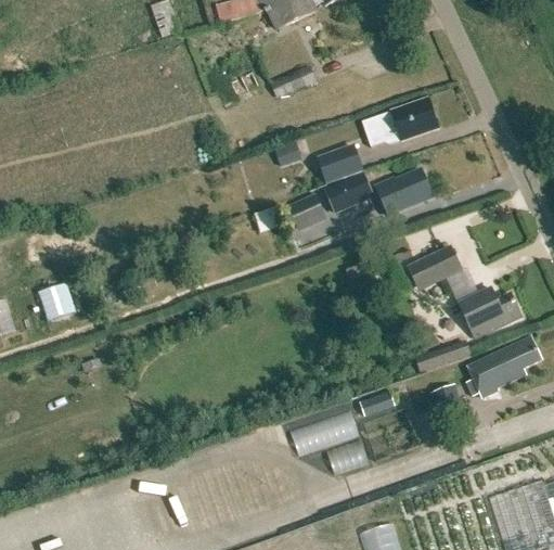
[(151,3),(158,26),(165,23),(169,36),(180,32),(170,0),(162,0),(151,3)]
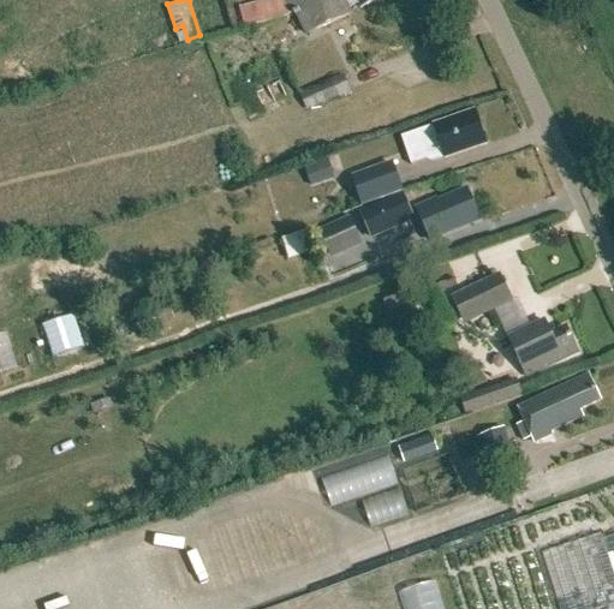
[(287,0),(293,12),(294,11),(316,0),(287,0)]
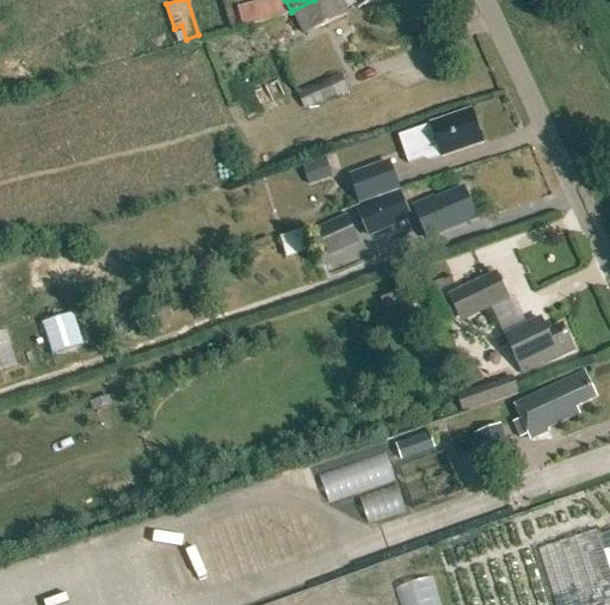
[(297,12),(307,32),(349,12),(346,6),(357,0),(359,5),(369,0),(314,0),(293,11),(294,14),(297,12)]
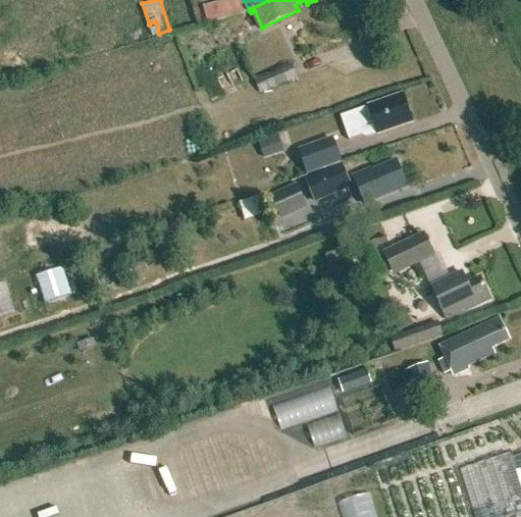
[(243,79),(229,52),(208,62),(222,90),(243,79)]
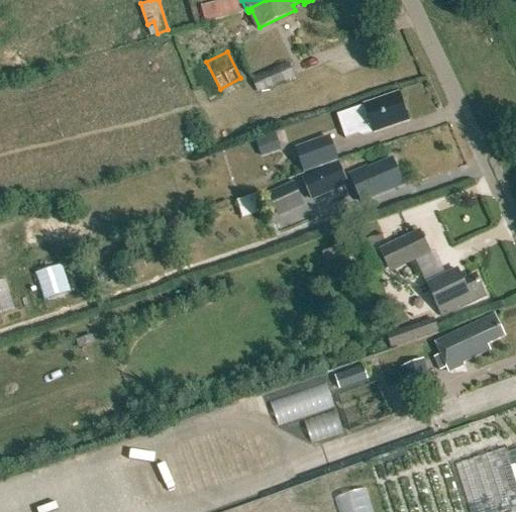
[(287,55),(250,70),(256,86),(294,71),(287,55)]
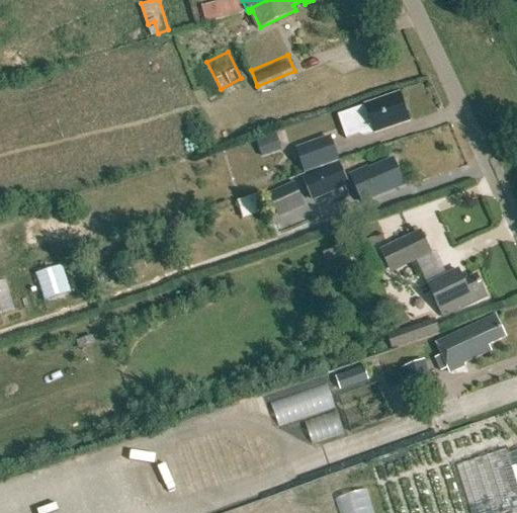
[(373,131),(410,118),(400,90),(364,103),(338,112),(346,136),(372,126),(373,131)]
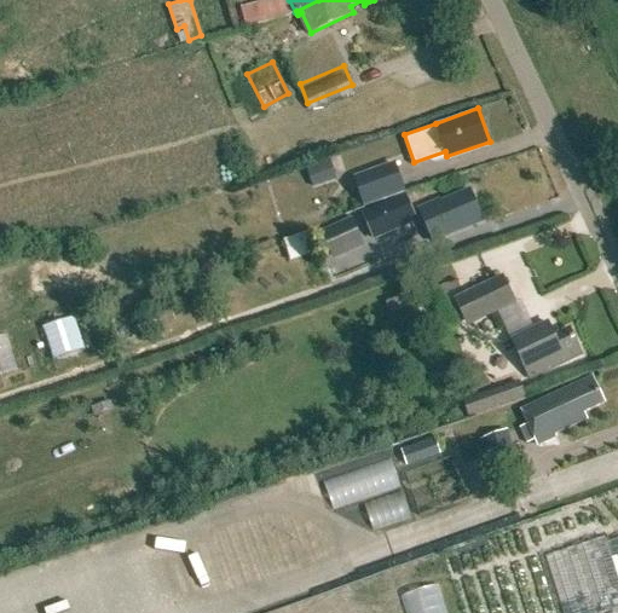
[(306,163),(312,183),(338,175),(331,156),(306,163)]
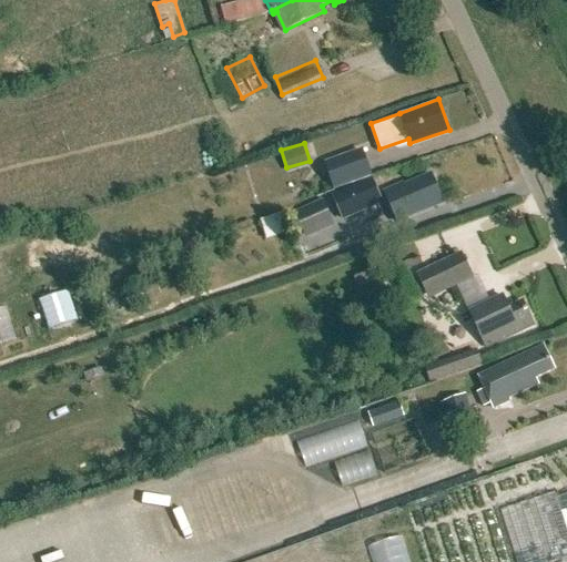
[(362,146),(324,160),(333,186),(371,173),(362,146)]
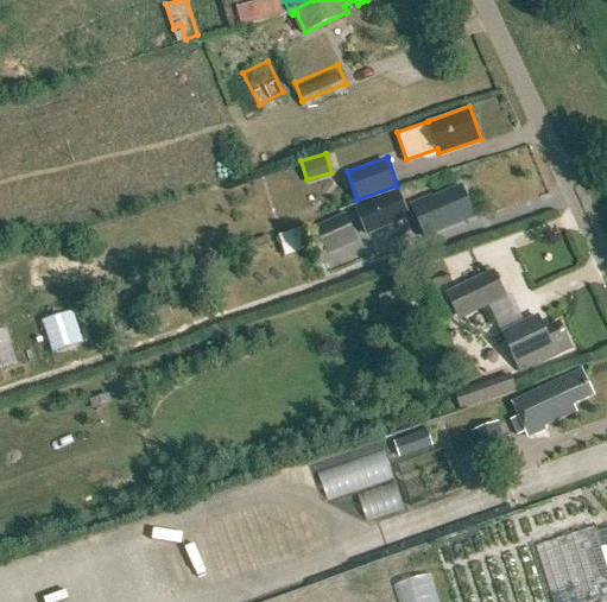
[(460,185),(431,197),(430,195),(411,203),(425,235),(473,215),(460,185)]
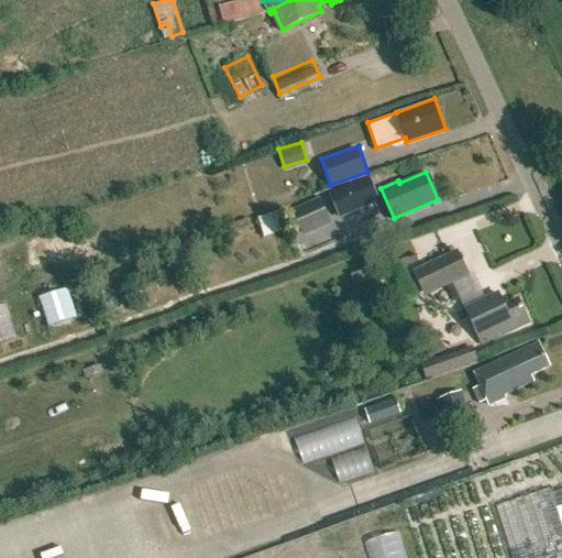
[(331,192),(341,215),(378,198),(367,175),(331,192)]
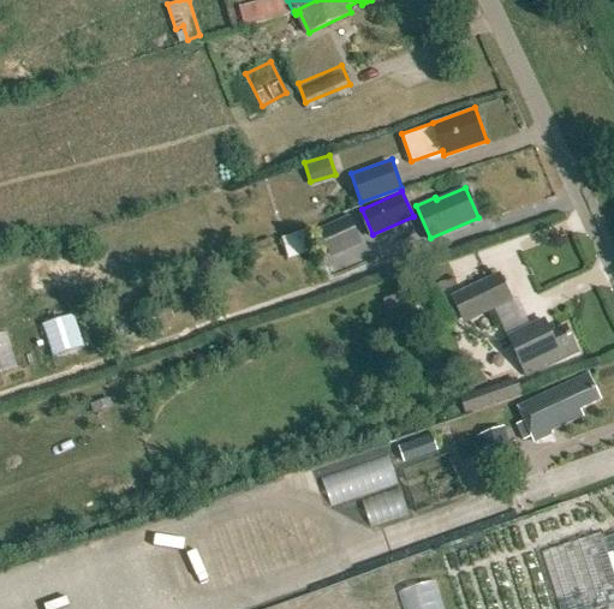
[(320,227),(332,255),(362,242),(350,214),(320,227)]
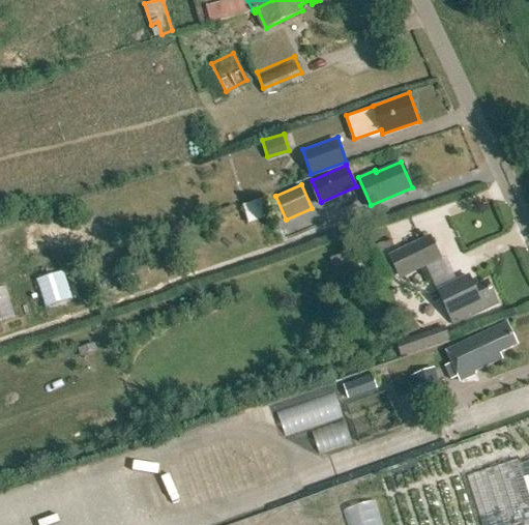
[(245,200),(251,217),(272,211),(267,194),(245,200)]
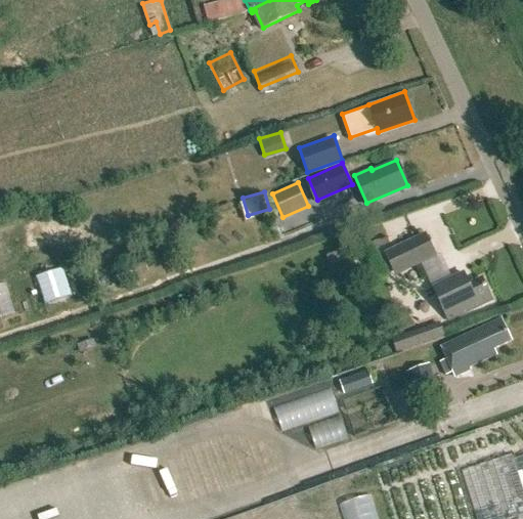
[(436,253),(425,230),(384,250),(391,267),(415,256),(418,262),(436,253)]
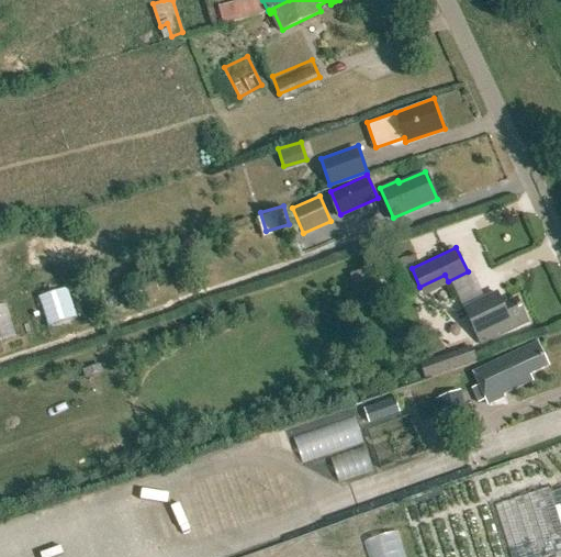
[(463,305),(480,341),(526,320),(516,296),(502,302),(495,290),(463,305)]
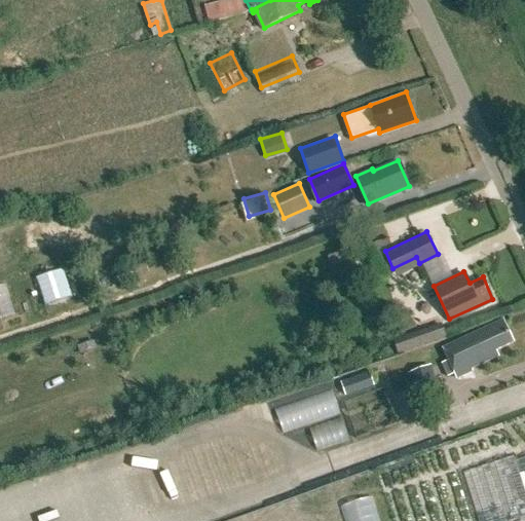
[(503,319),(472,333),(443,346),(457,376),(473,369),(472,367),(498,354),(496,348),(514,340),(503,319)]
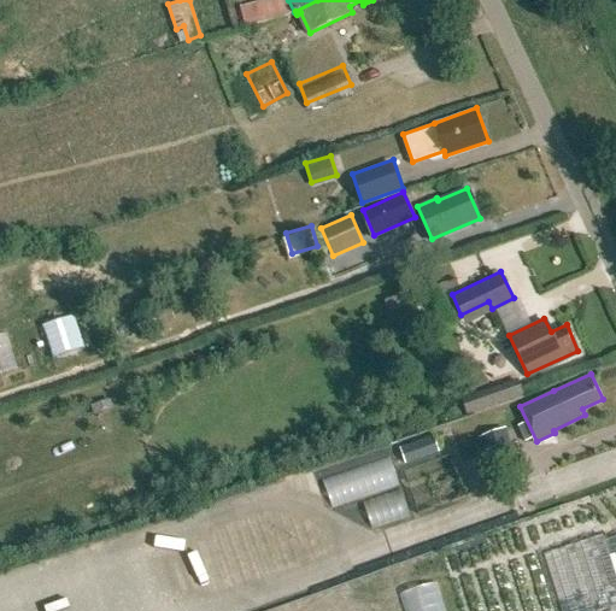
[(475,458),(482,479),(521,464),(505,424),(480,433),(487,453),(475,458)]
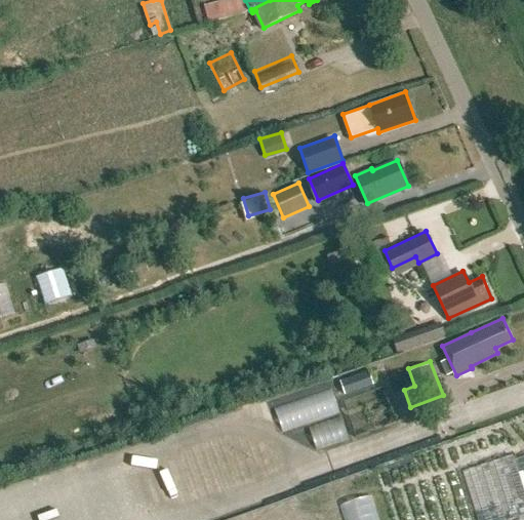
[(373,382),(368,367),(339,377),(345,391),(373,382)]
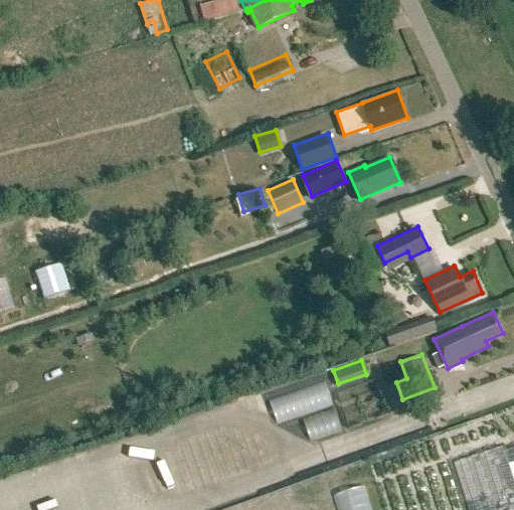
[(333,375),(277,391),(284,414),(340,397),(333,375)]
